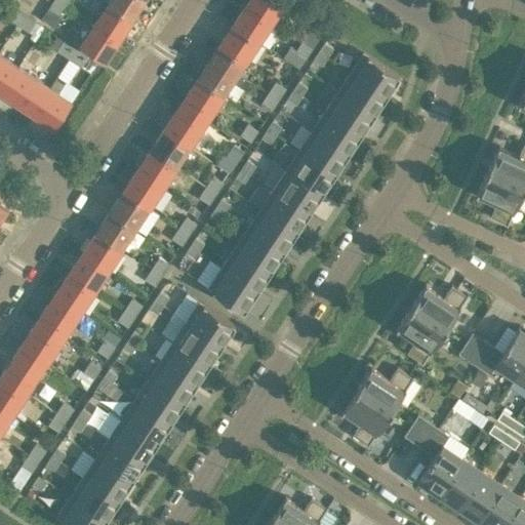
[(59,0),(52,0),(48,7),(58,14),(65,4),(59,0)]
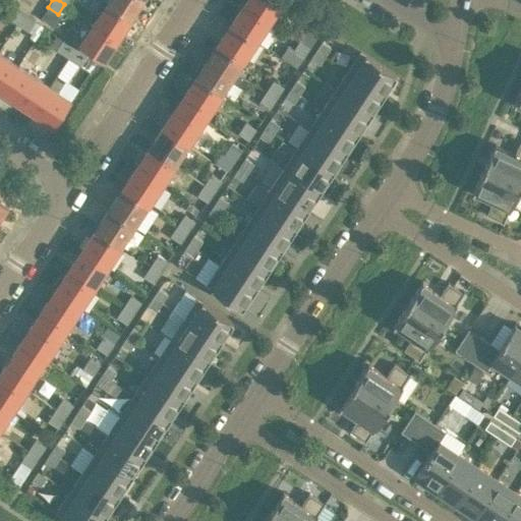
[(107,0),(107,2),(129,17),(140,0),(107,0)]
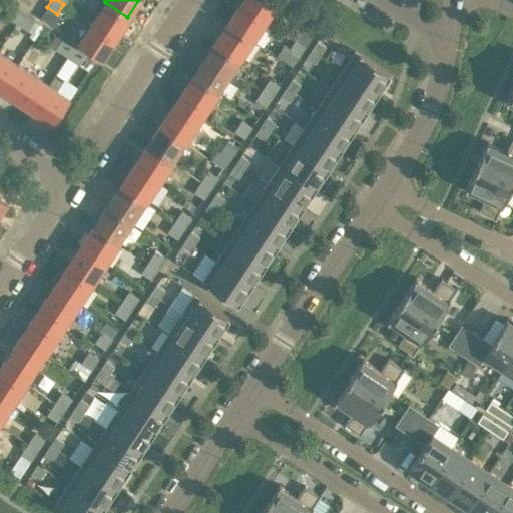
[(241,0),(240,2),(266,19),(279,0),(241,0)]
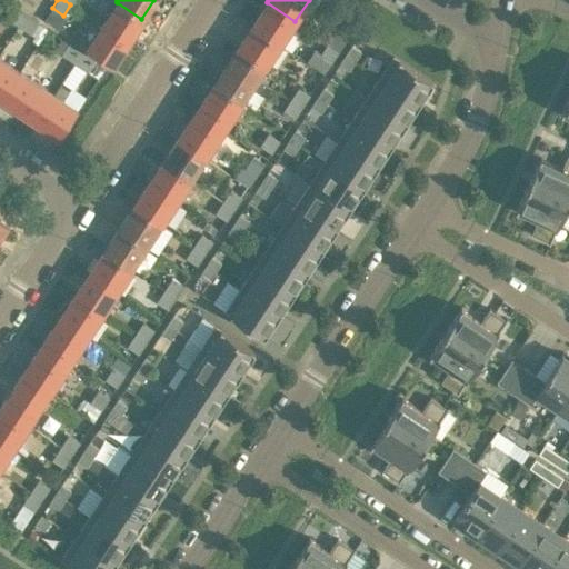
[(117,2),(101,25),(127,42),(141,19),(117,2)]
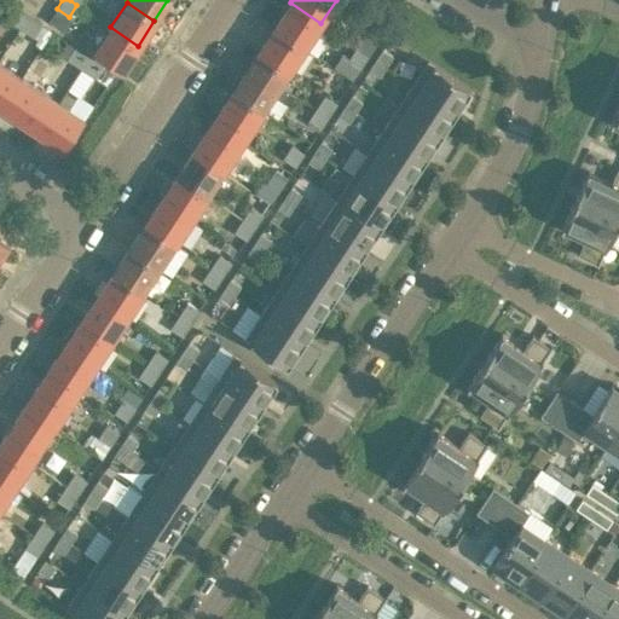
[(290,3),(273,27),(305,47),(320,23),(290,3)]
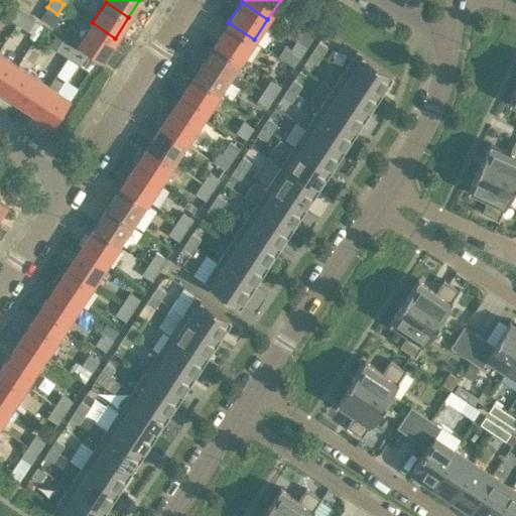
[(4,15),(16,22),(23,12),(11,5),(4,15)]
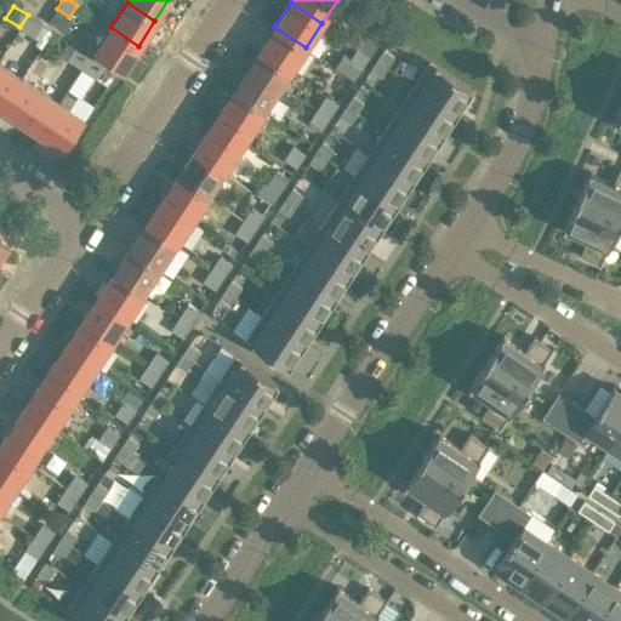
[(43,24),(28,15),(20,27),(34,36),(43,24)]
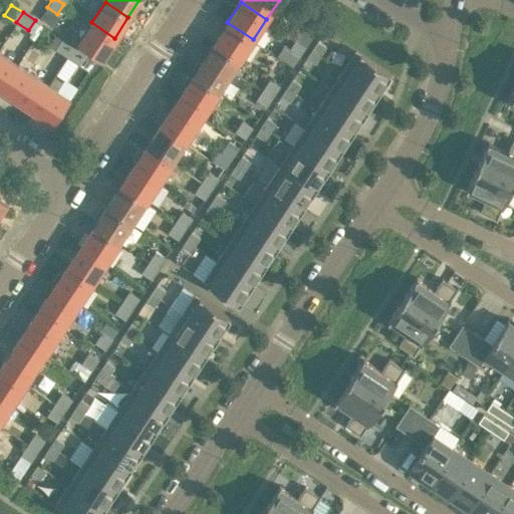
[(78,43),(77,43),(100,58),(114,38),(91,22),(78,43)]
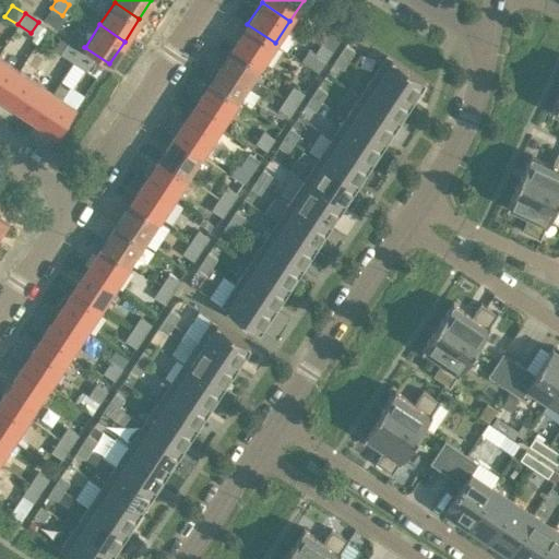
[(247,24),(211,80),(239,98),(247,85),(260,94),(266,85),(253,76),(275,43),(247,24)]
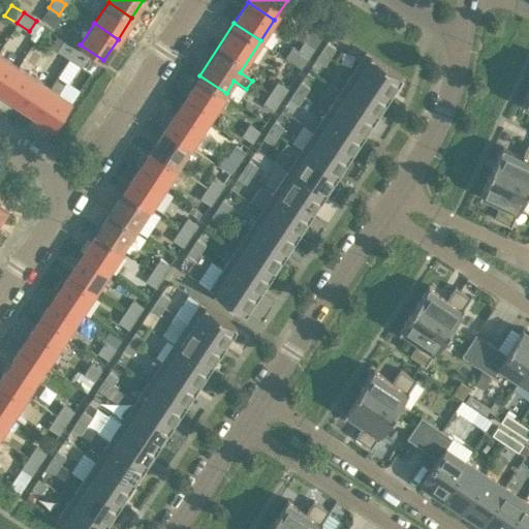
[(311,29),(304,40),(314,48),(321,36),(311,29)]
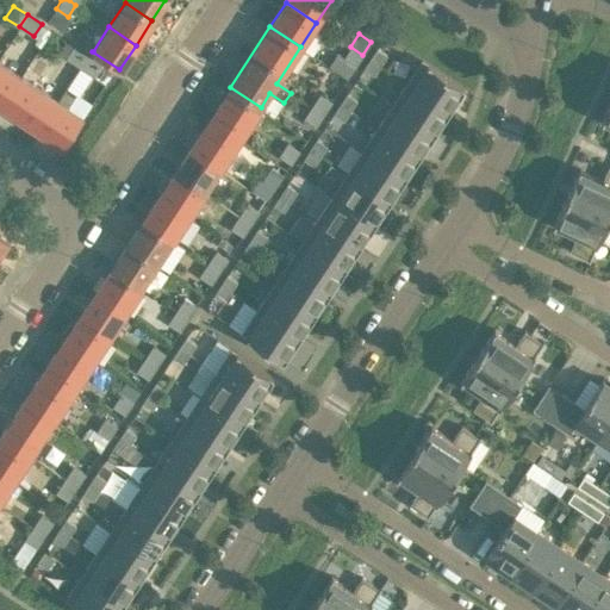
[(66,58),(79,67),(87,55),(73,45),(66,58)]
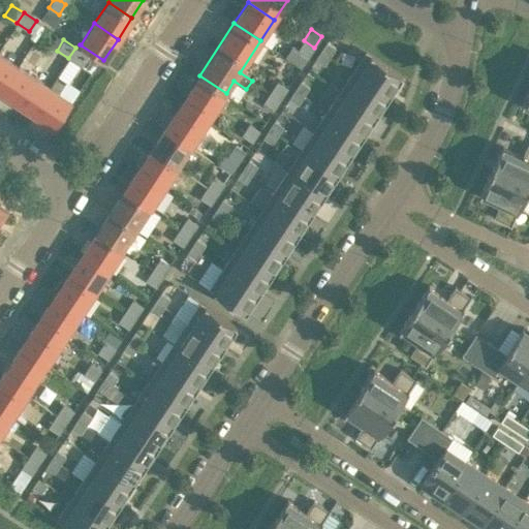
[(307,59),(314,48),(304,40),(298,50),(297,52),(307,59)]
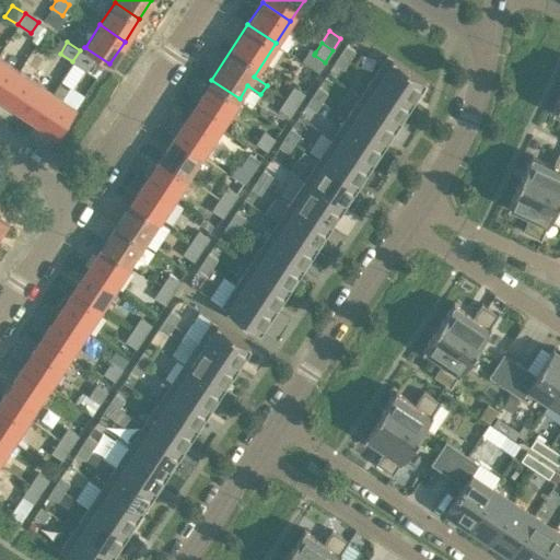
[(346,44),(339,54),(349,59),(354,50),(346,44)]
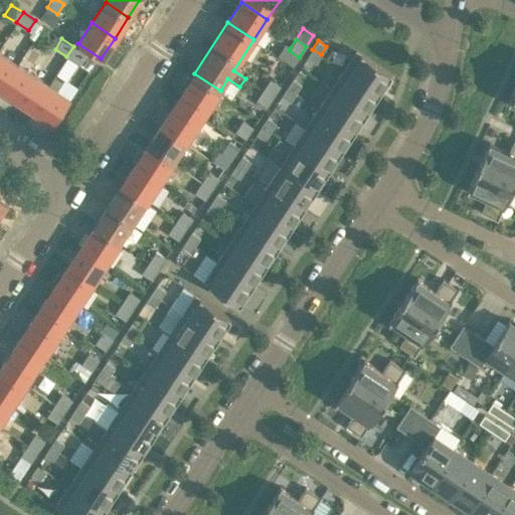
[(289,50),(290,48),(285,44),(277,55),(293,66),(299,57),(289,50)]
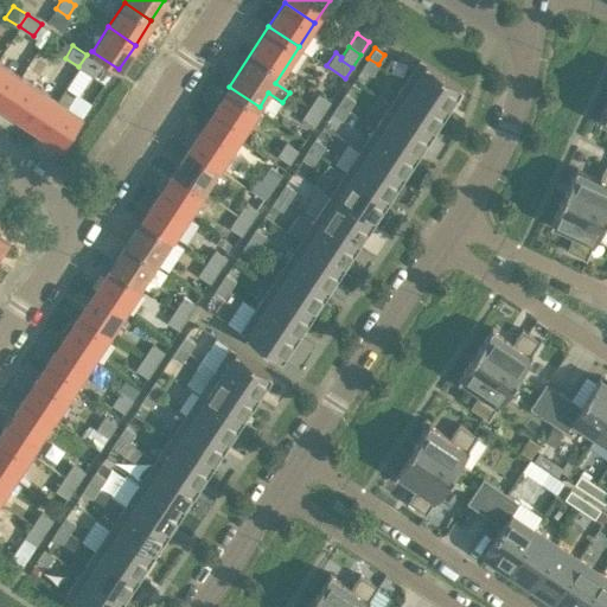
[(93,76),(101,64),(87,55),(78,66),(93,76)]
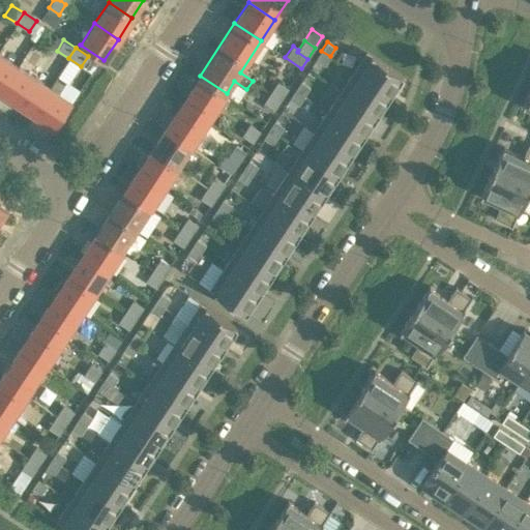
[(330,56),(321,51),(315,59),(324,65),(330,56)]
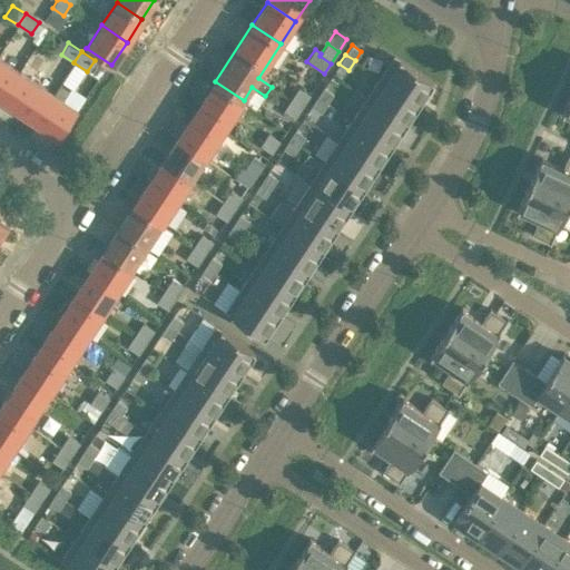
[(394,55),(380,76),(420,102),(433,81),(394,55)]
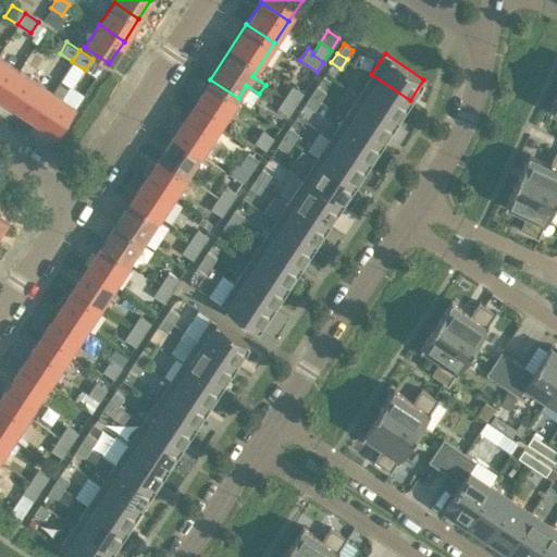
[(0,56),(0,96),(2,98),(21,70),(0,56)]
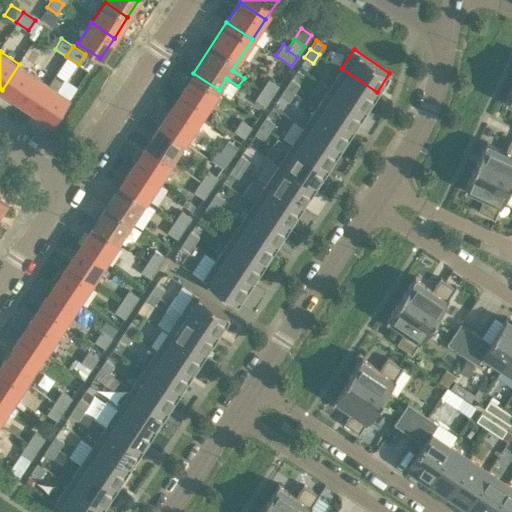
[(78,64),(88,71),(95,60),(85,54),(78,64)]
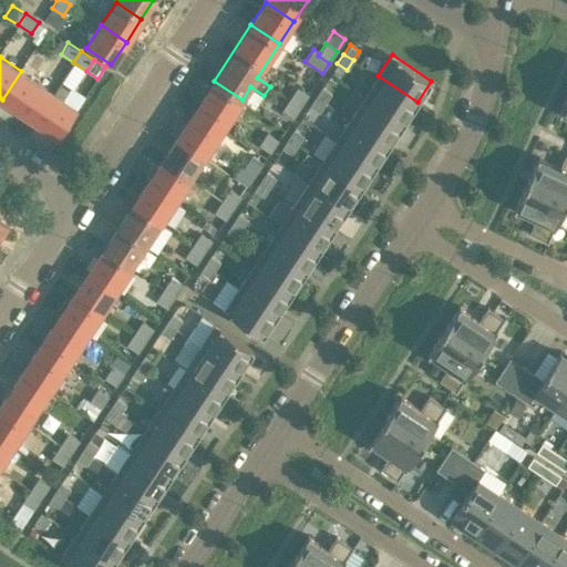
[(53,92),(21,71),(2,100),(59,137),(78,109),(63,99),(69,90),(60,83),(53,92)]
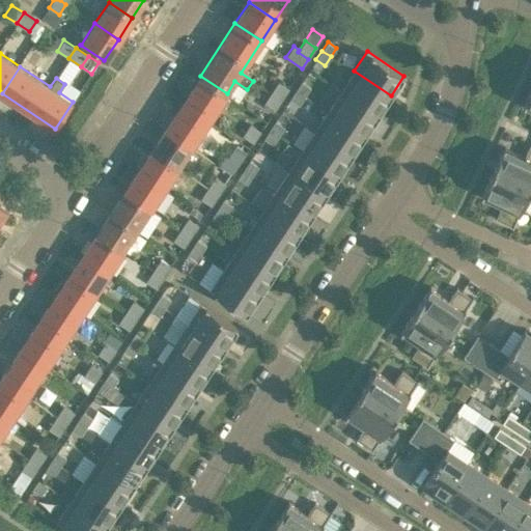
[(378,115),(391,95),(354,71),(340,90),(378,115)]
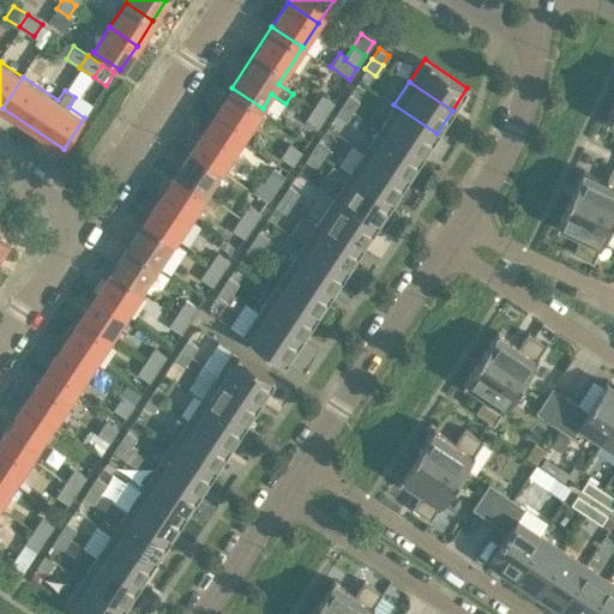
[(232,88),(206,126),(236,146),(263,108),(232,88)]
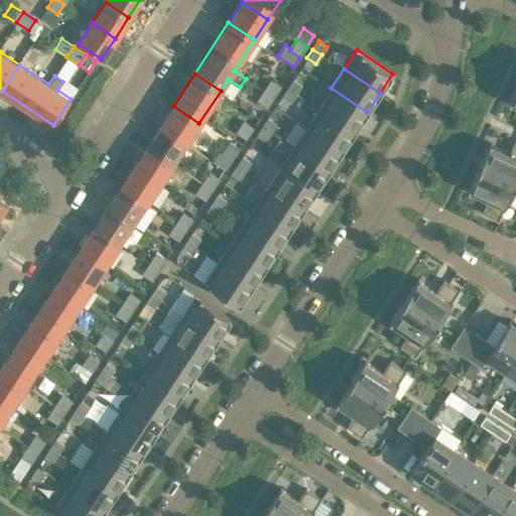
[(270,79),(262,91),(273,98),(281,86),(270,79)]
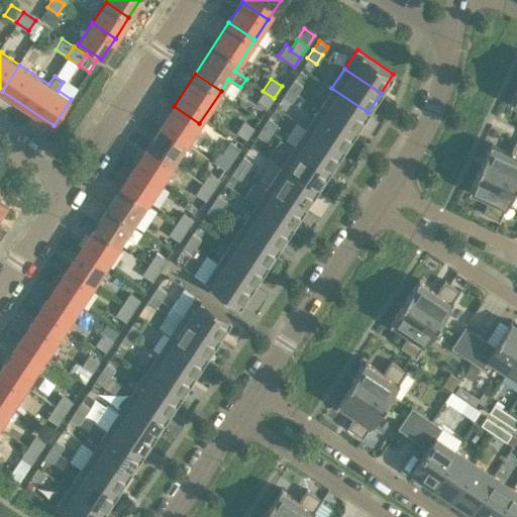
[(293,79),(288,88),(296,93),(302,85),(293,79)]
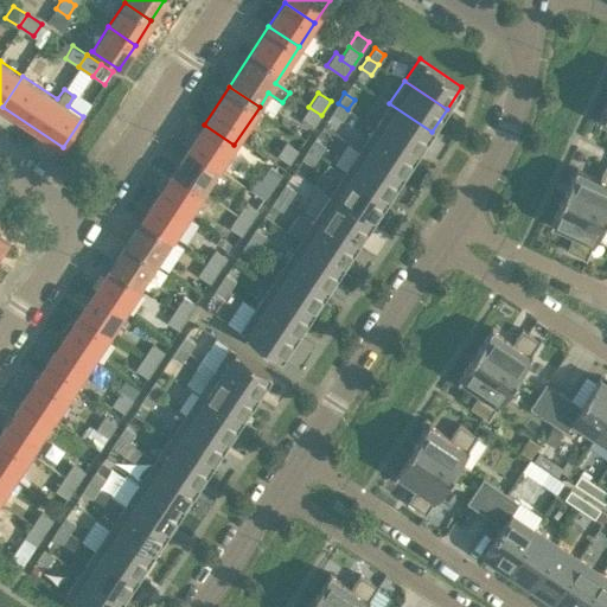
[(338,103),(331,113),(342,120),(347,109),(338,103)]
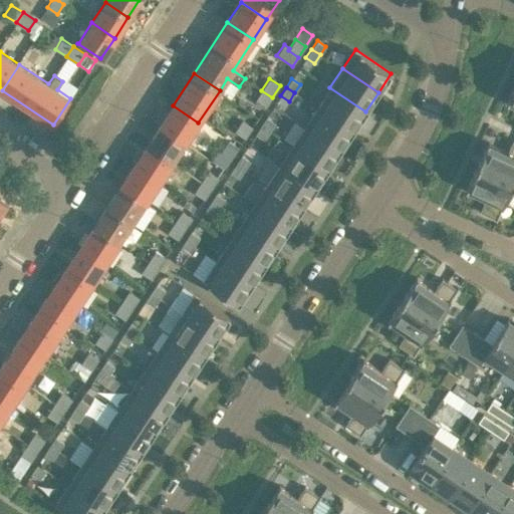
[(317,106),(352,131),(365,111),(329,87),(317,106)]
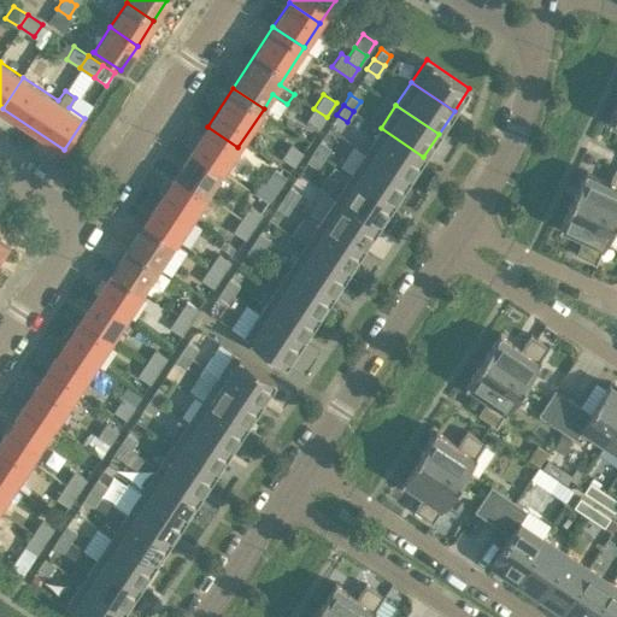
[(317,131),(327,117),(313,109),(305,123),(317,131)]
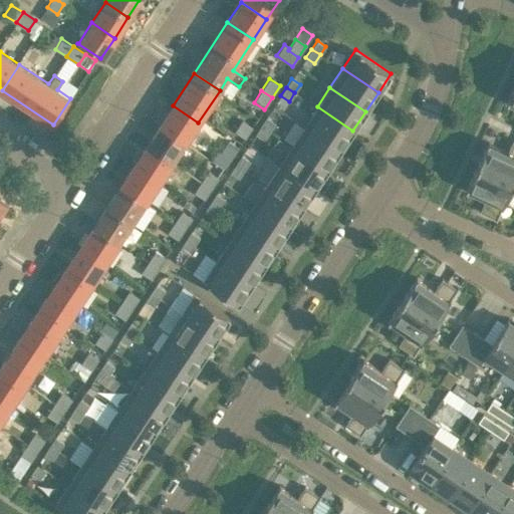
[(173,105),(160,125),(185,143),(198,122),(173,105)]
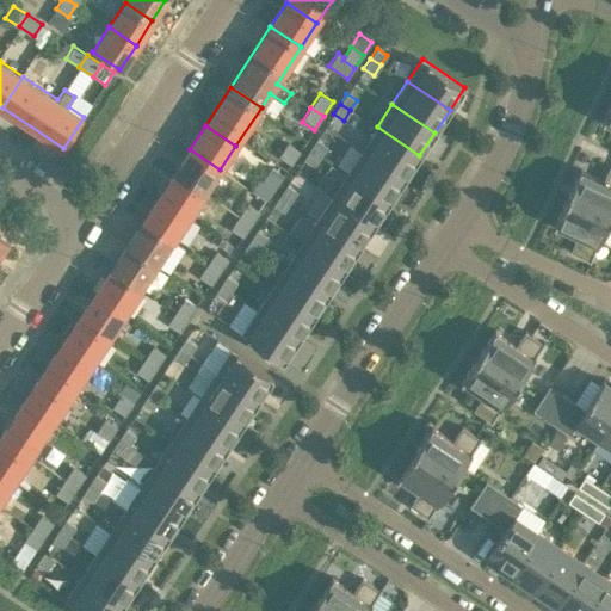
[(405,178),(419,155),(377,127),(362,150),(405,178)]
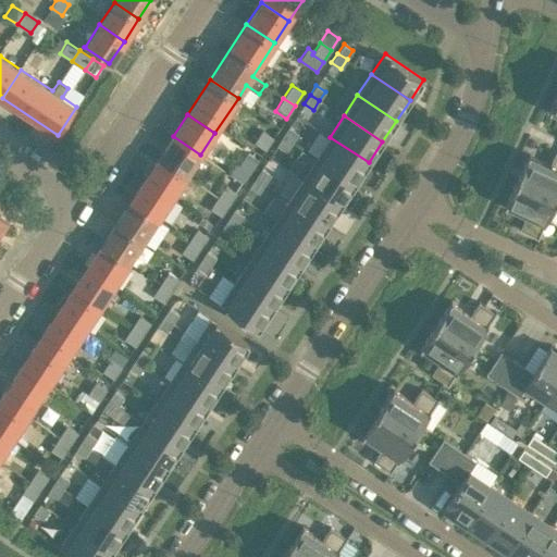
[(288,126),(283,136),(292,141),(298,133),(288,126)]
